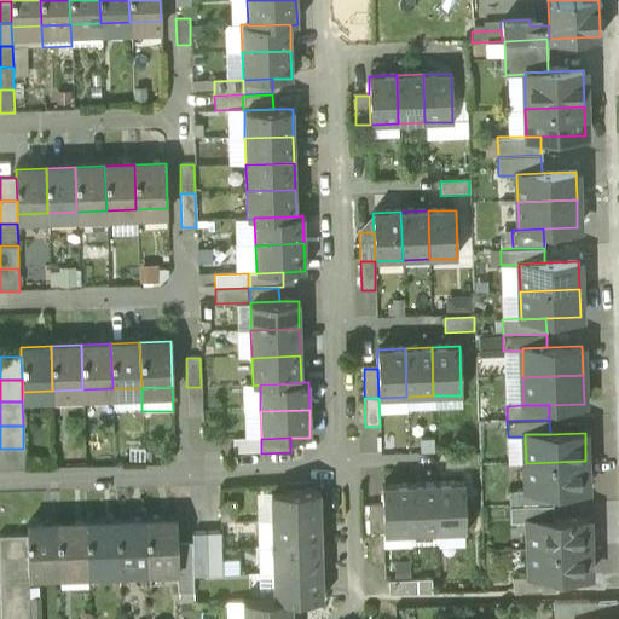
[(261,439),(232,440),(233,453),(261,453),(261,439)]
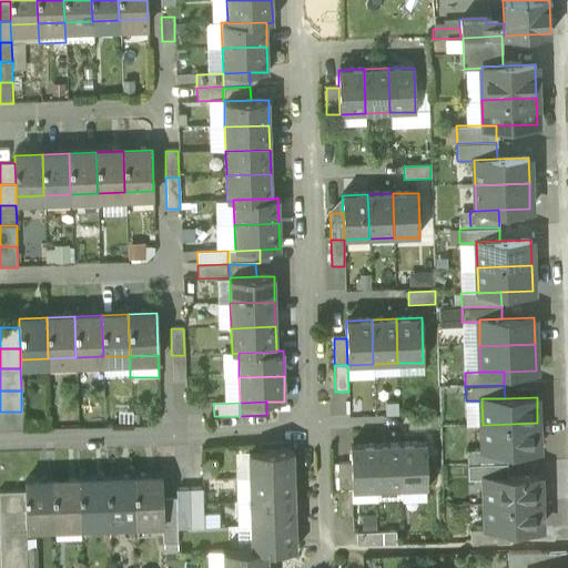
[(21,412),(0,412),(0,432),(22,432),(21,412)]
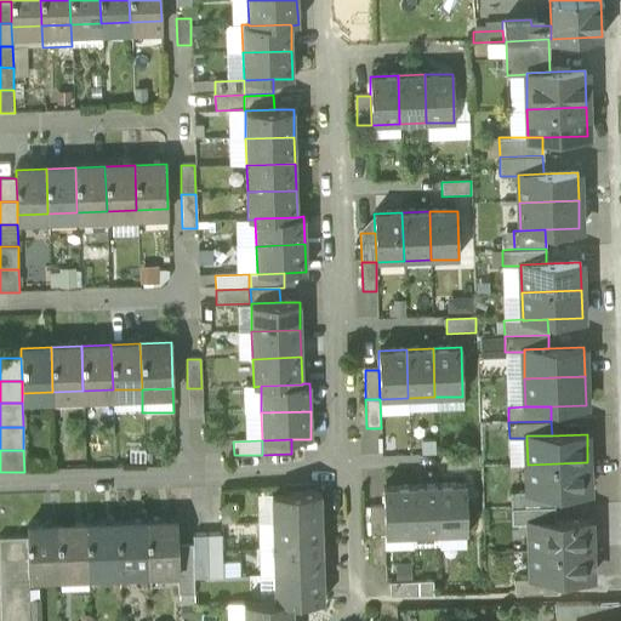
[(587,462),(528,465),(528,491),(528,493),(554,493),(588,491),(587,462)]
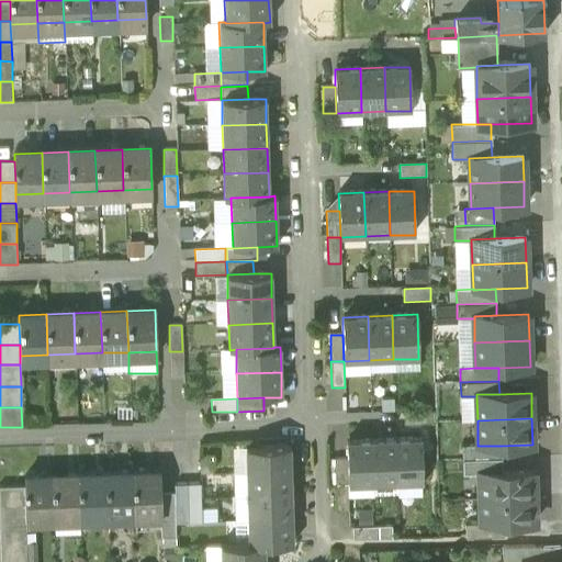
[(396,439),(371,440),(373,484),(397,483),(396,439)]
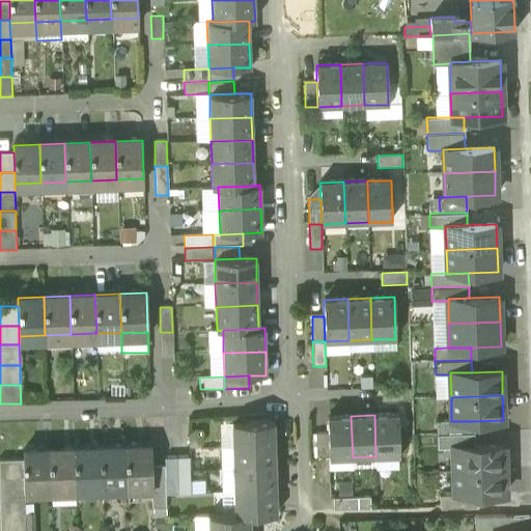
[(398,415),(374,415),(375,456),(399,456),(398,415)]
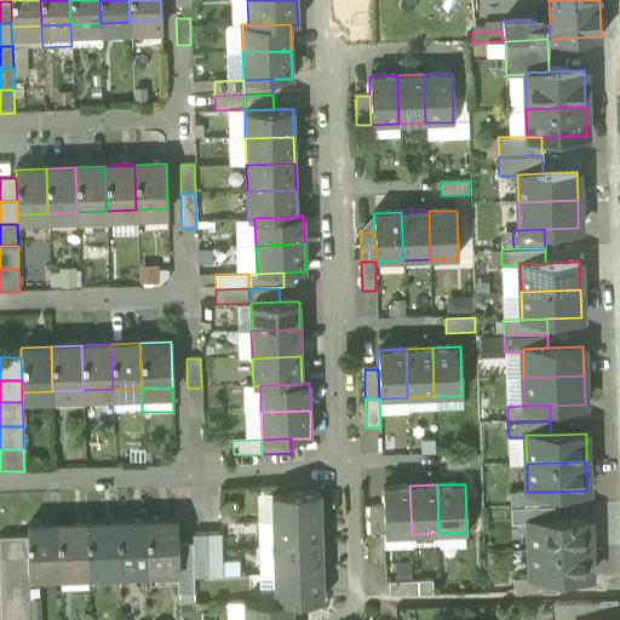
[(409,486),(383,487),(383,506),(384,535),(412,534),(409,486)]
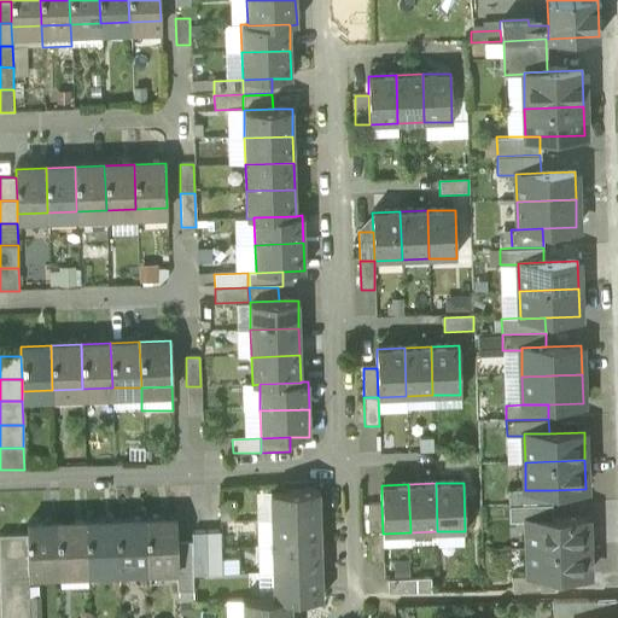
[(525,489),(508,490),(508,506),(552,505),(552,490),(525,490),(525,489)]
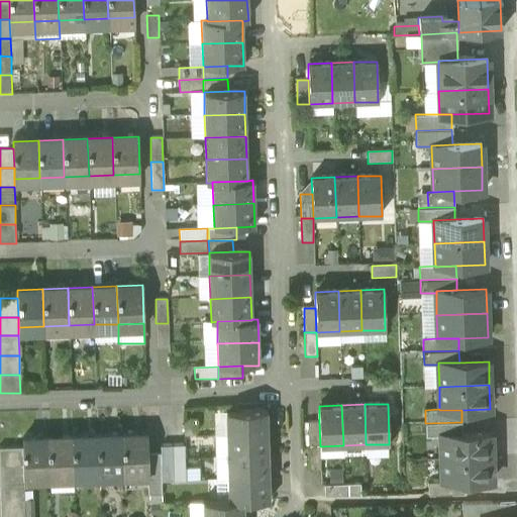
[(267,411),(225,412),(226,435),(267,434),(267,411)]
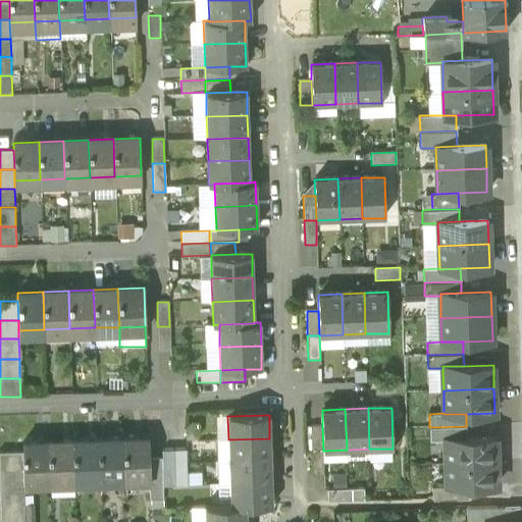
[(322,426),(310,426),(311,451),(323,451),(322,426)]
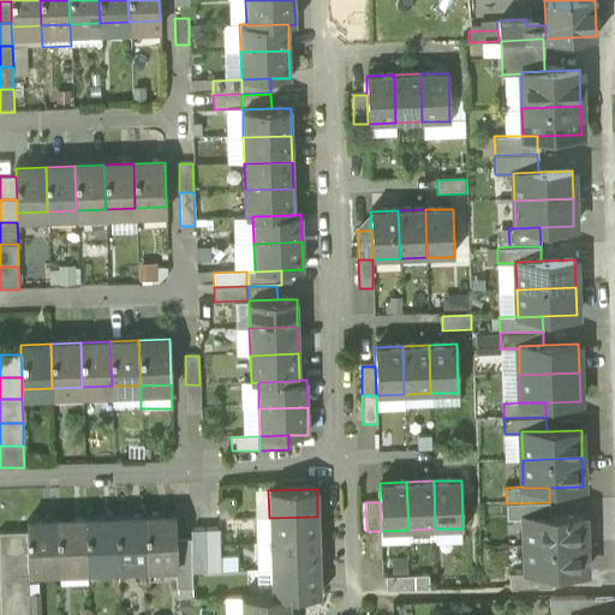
[(549,502),(506,503),(507,519),(524,518),(524,517),(549,515),(549,502)]
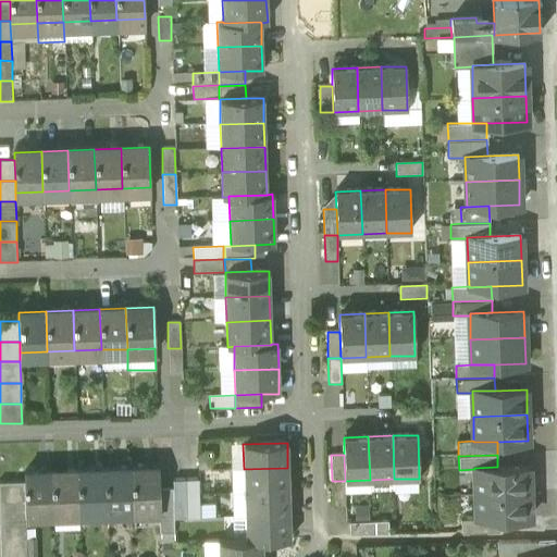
[(497,467),(474,468),(474,469),(475,494),(529,492),(528,466),(497,467)]
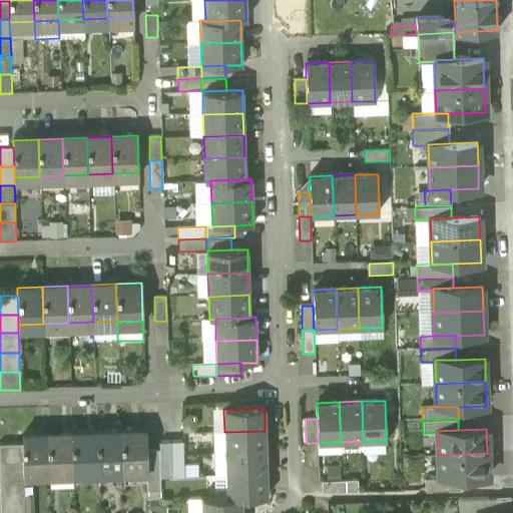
[(265,431),(224,432),(225,454),(266,453),(265,431)]
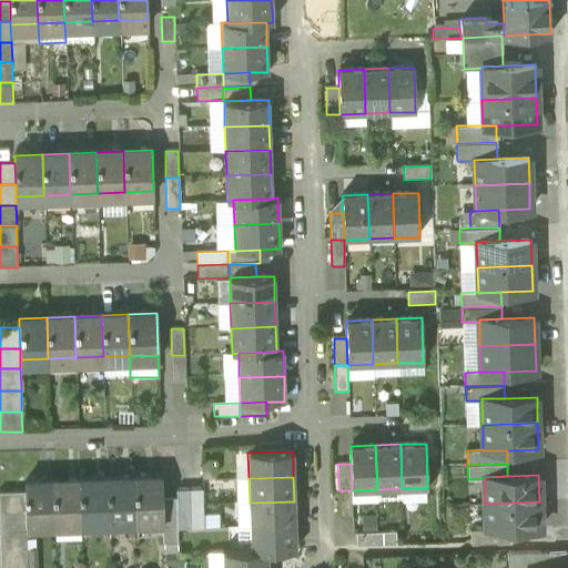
[(162,479),(133,480),(134,520),(163,519),(163,500),(162,479)]
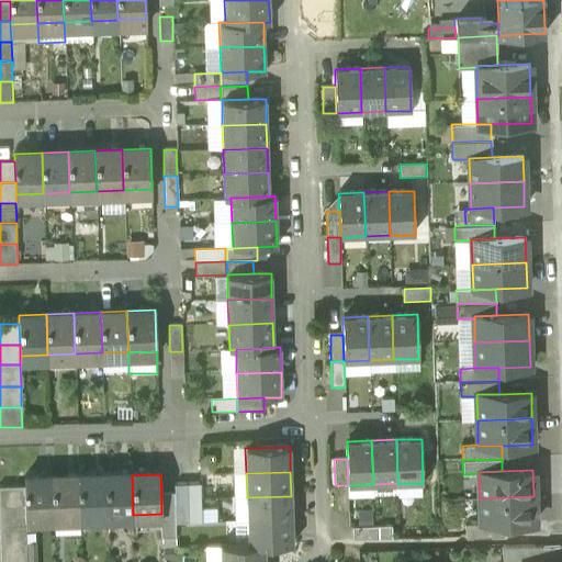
[(132,475),(104,476),(107,515),(133,515),(132,475)]
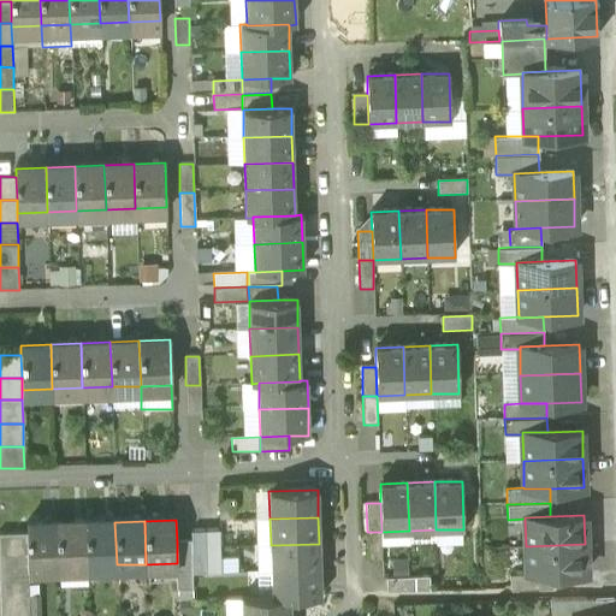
[(86,522),(57,523),(58,567),(87,566),(86,522)]
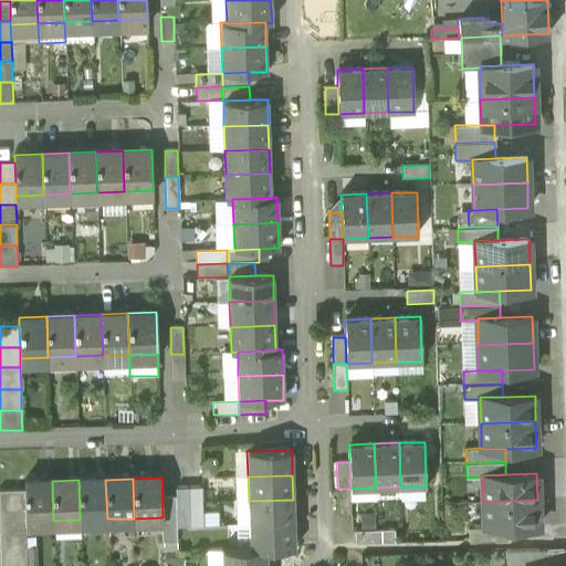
[(105,480),(79,480),(80,520),(107,519),(105,480)]
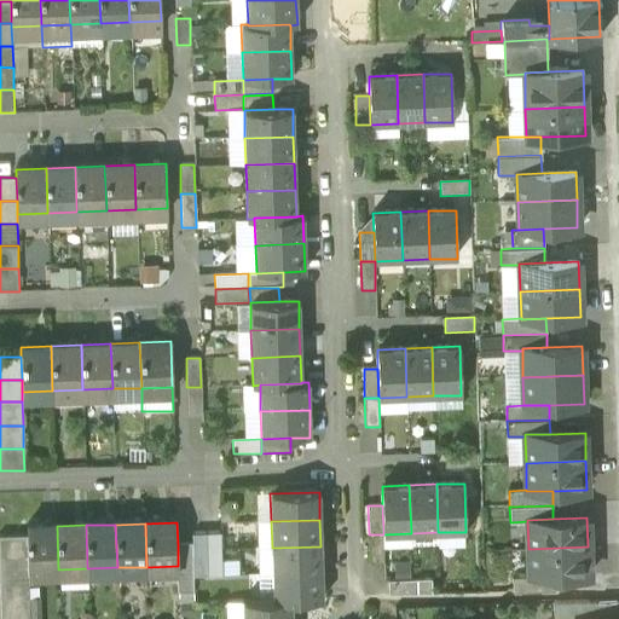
[(57,526),(27,527),(27,536),(28,559),(28,571),(58,570),(57,526)]
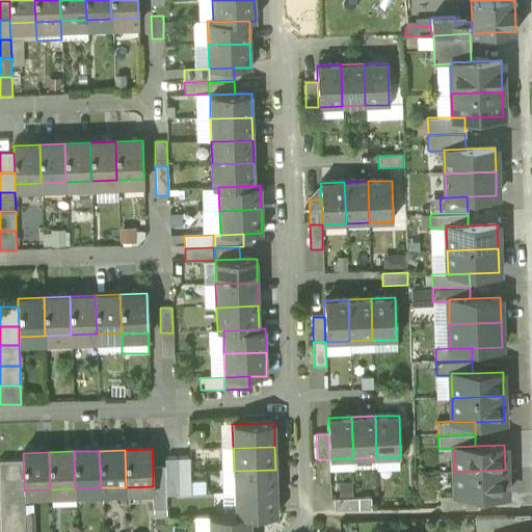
[(177,458),(164,459),(165,469),(165,496),(178,496),(177,458)]
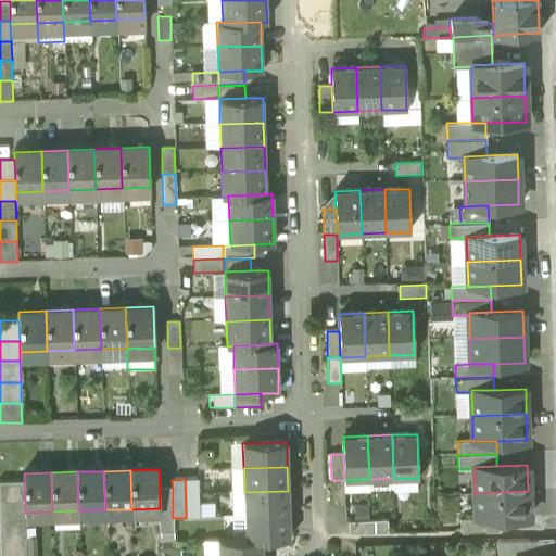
[(198,479),(185,479),(186,518),(199,518),(198,479)]
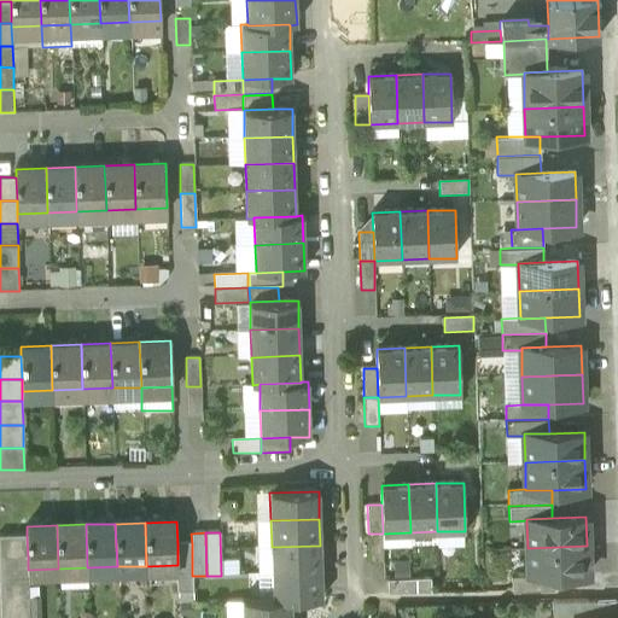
[(383,534),(368,534),(369,563),(383,563),(383,534)]
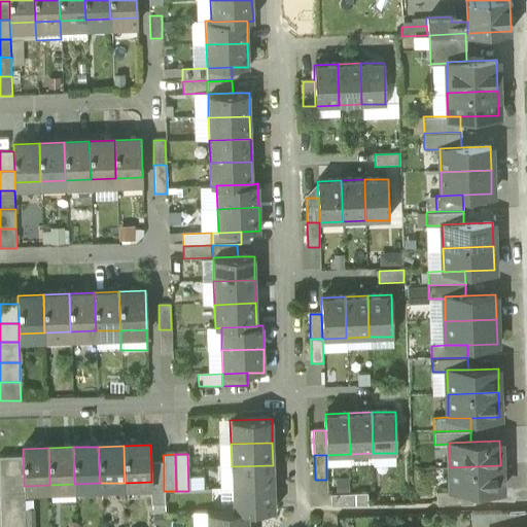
[(23,456),(0,456),(0,476),(24,476),(23,456)]
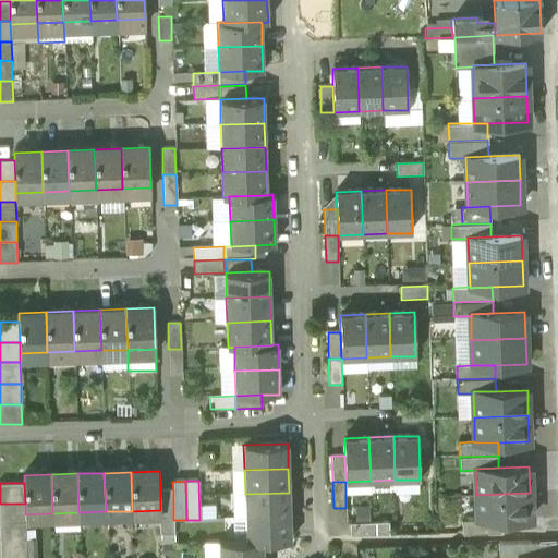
[(173,492),(160,492),(160,510),(161,532),(174,532),(173,520),(173,492)]
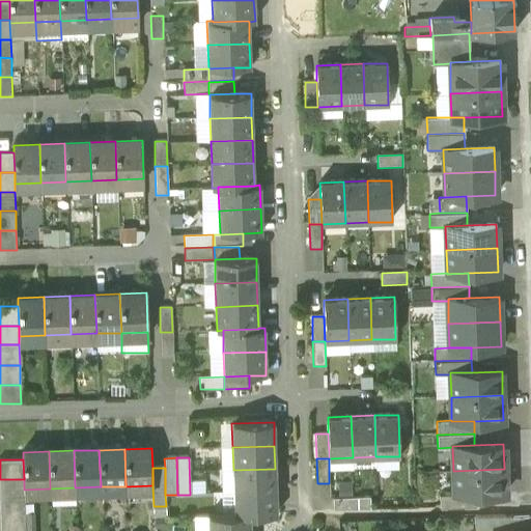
[(275,469),(233,470),(234,493),(276,492),(275,469)]
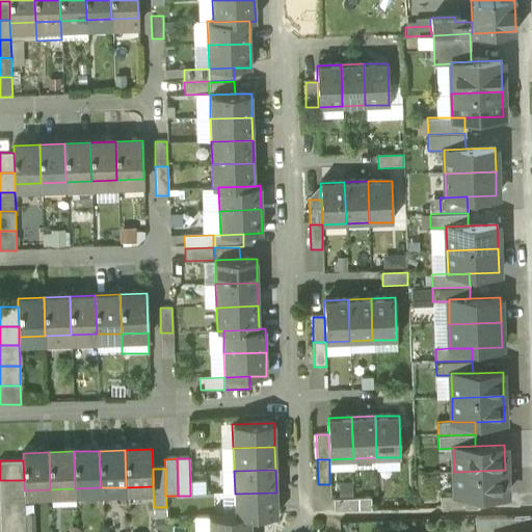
[(505,470),(454,472),(455,496),(476,496),(506,495),(505,470)]
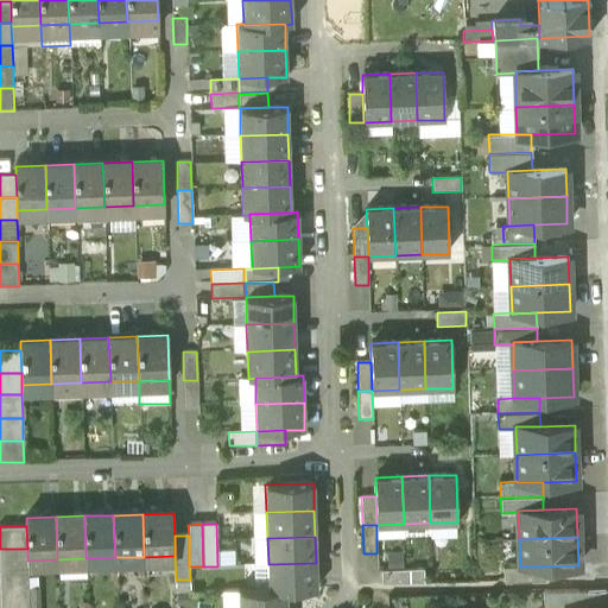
[(27,549),(0,549),(0,571),(27,571),(27,561),(27,549)]
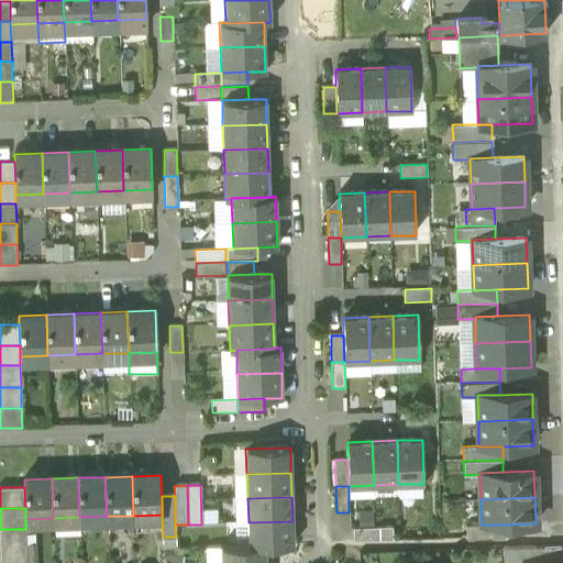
[(293,521),(249,522),(249,547),(249,548),(265,547),(265,548),(294,547),(293,521)]
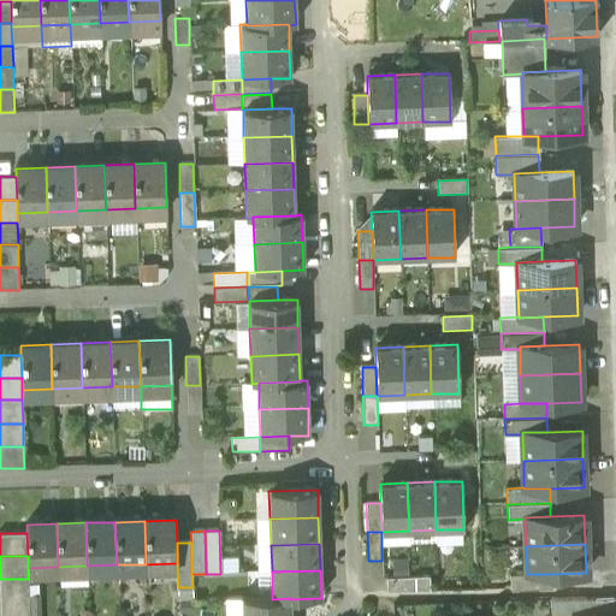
[(527,574),(509,574),(510,590),(551,588),(551,574),(527,574)]
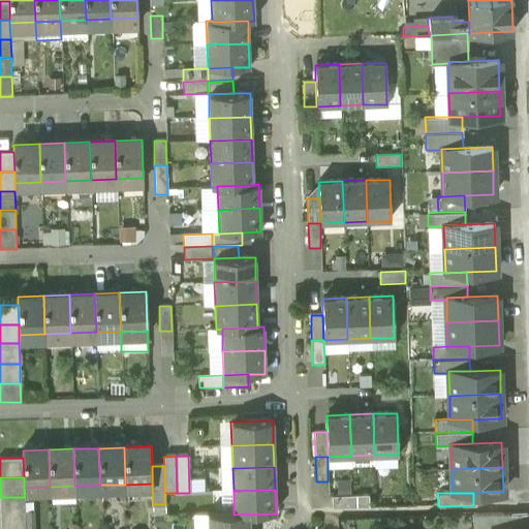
[(369,496),(332,497),(332,509),(369,508),(369,496)]
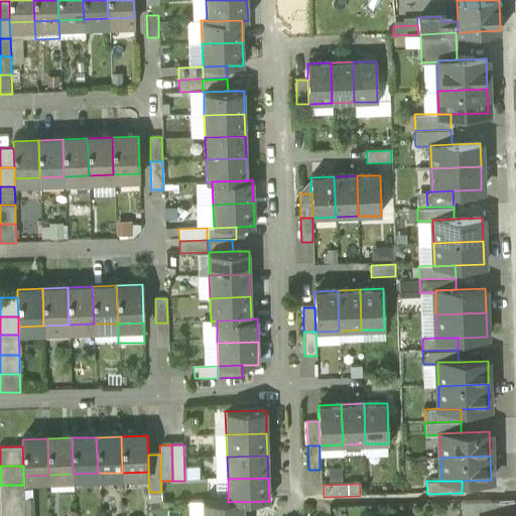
[(23,485),(0,485),(0,505),(24,504),(23,485)]
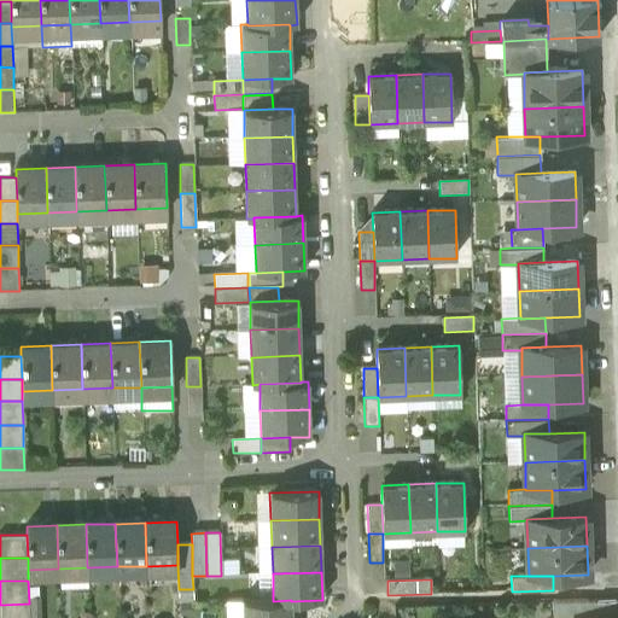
[(273,600),(242,601),(242,617),(291,617),(291,601),(291,600),(273,601),(273,600)]
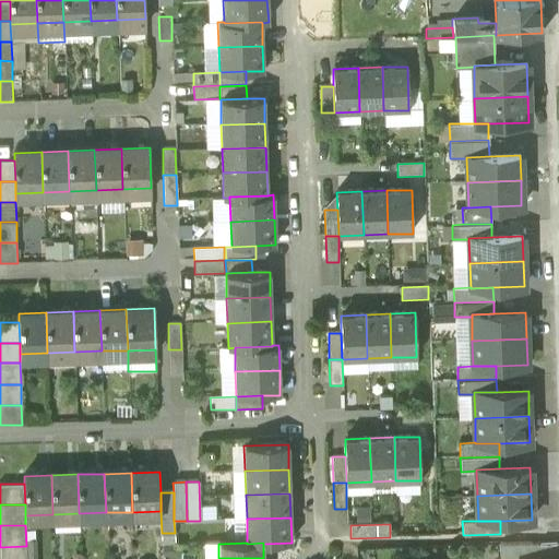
[(558,558),(558,552),(558,543),(531,544),(499,544),(499,558),(558,558)]
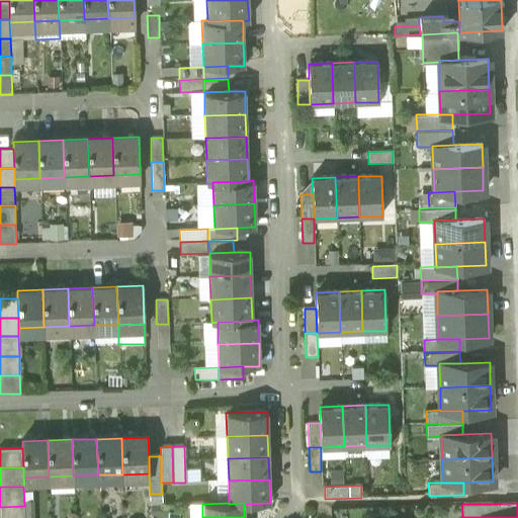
[(24,517),(24,506),(0,507),(0,517),(24,517)]
